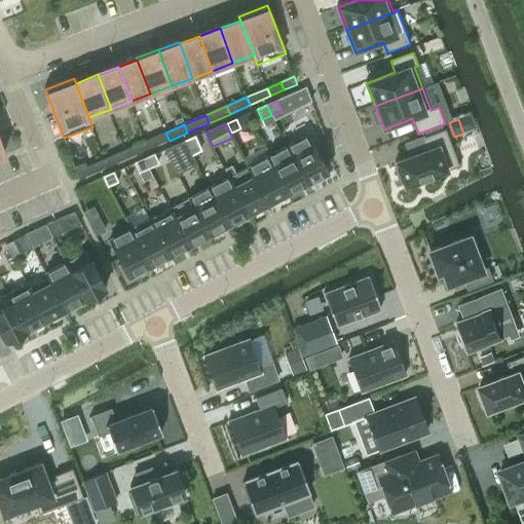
[(459,166),(446,131),(422,139),(426,150),(396,162),(398,167),(396,169),(401,183),(404,182),(406,187),(459,166)]
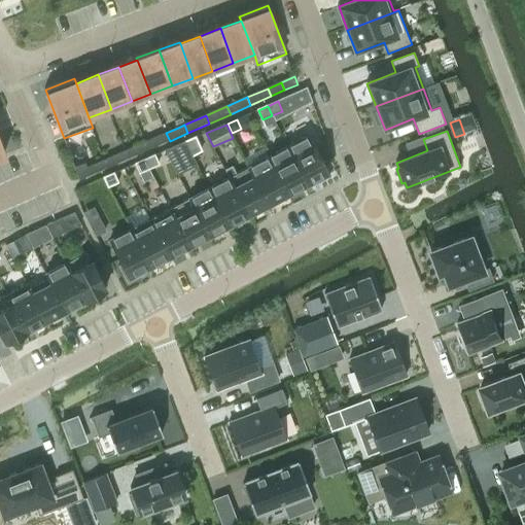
[(166,133),(145,142),(148,150),(170,141),(166,133)]
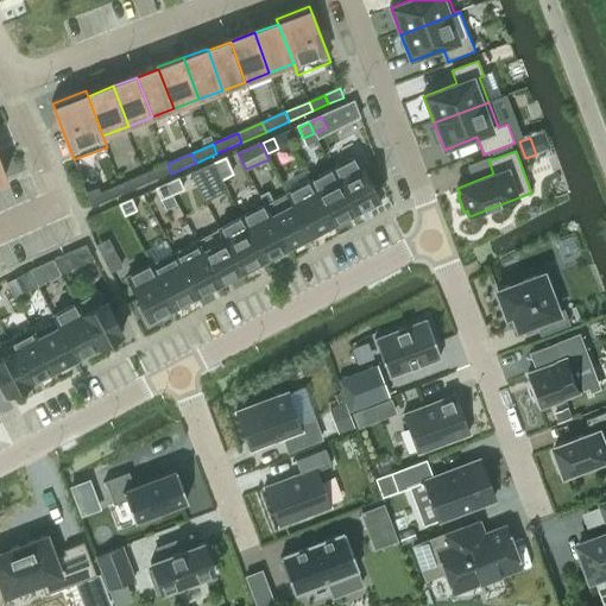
[(228,158),(215,164),(220,175),(233,169),(228,158)]
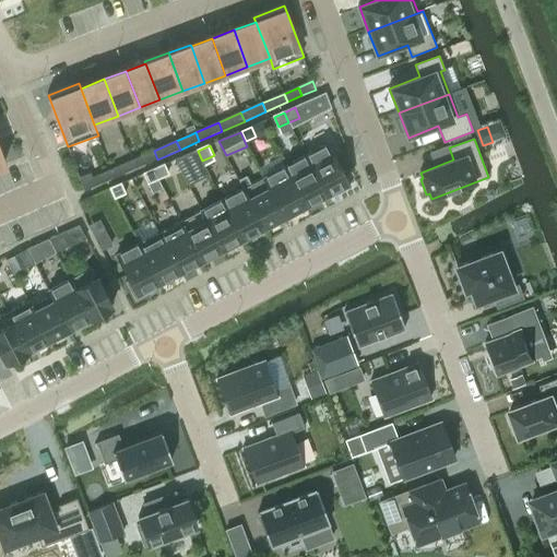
[(329,145),(307,156),(328,196),(336,191),(339,194),(351,188),(329,145)]
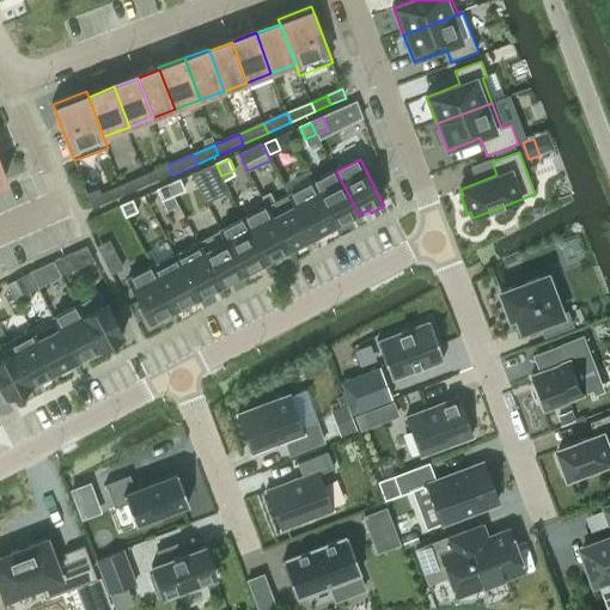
[(169,165),(145,176),(148,185),(172,175),(169,165)]
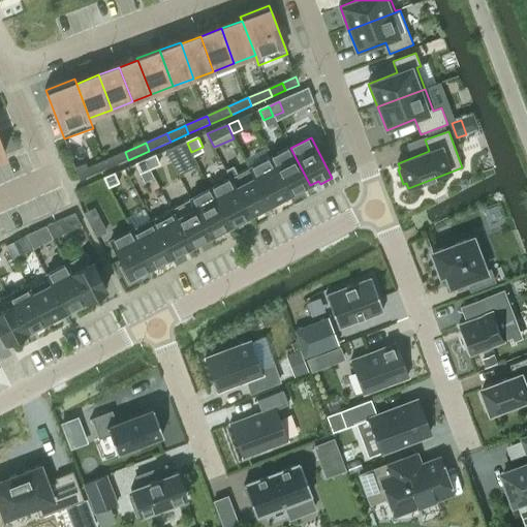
[(191,152),(187,143),(166,152),(174,166),(184,162),(181,156),(191,152)]
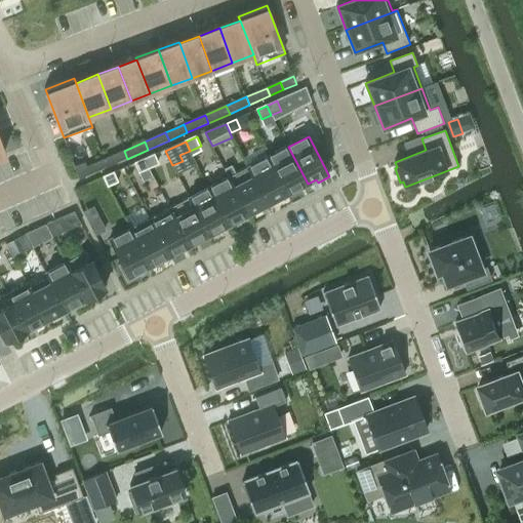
[(288,147),(269,157),(287,194),(308,184),(288,147)]
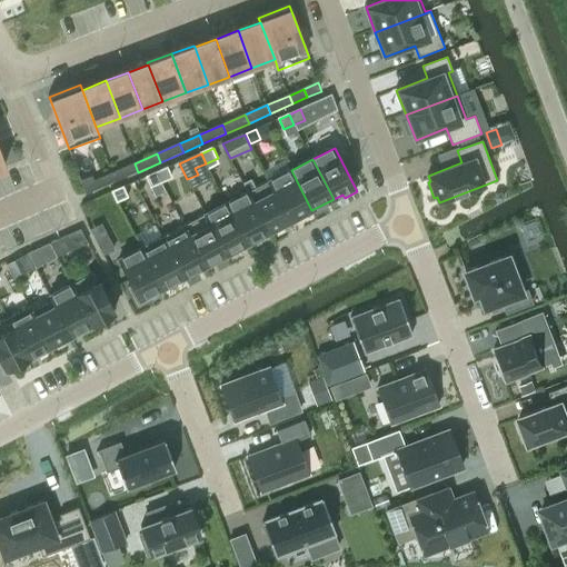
[(135,163),(113,173),(117,181),(138,172),(135,163)]
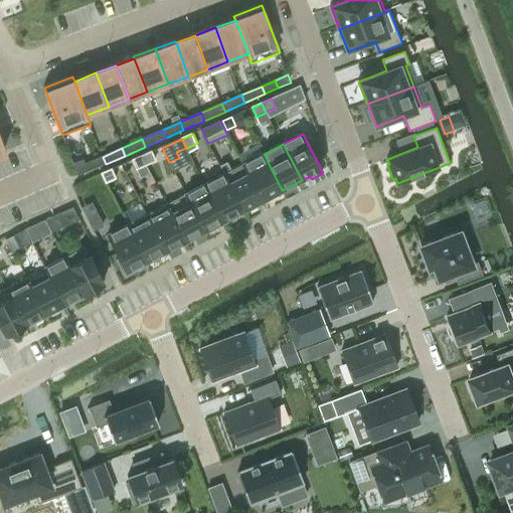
[(153,152),(143,156),(147,165),(147,166),(157,162),(153,152)]
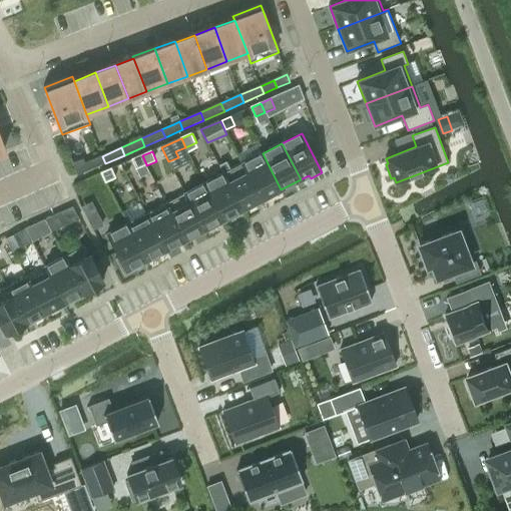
[(263,153),(243,163),(262,199),(281,189),(263,153)]
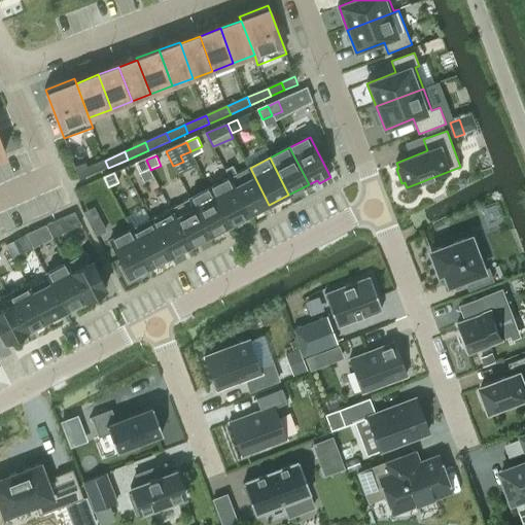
[(146,160),(136,164),(141,174),(150,170),(150,169),(146,160)]
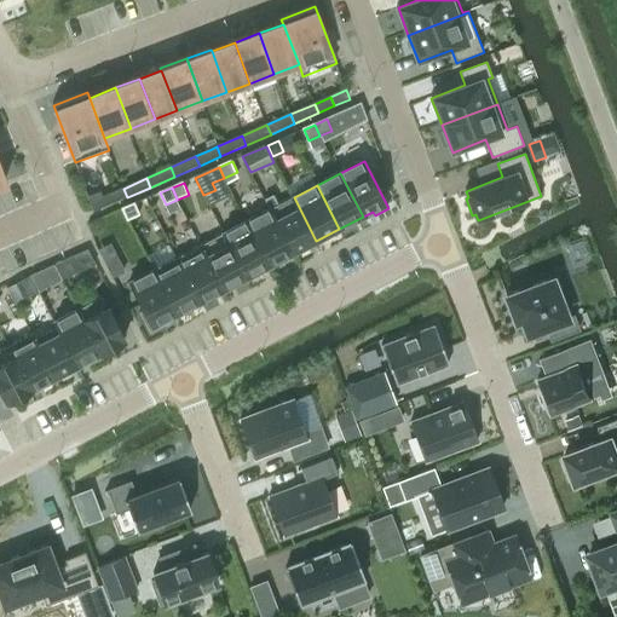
[(127,197),(124,189),(103,197),(107,207),(127,197)]
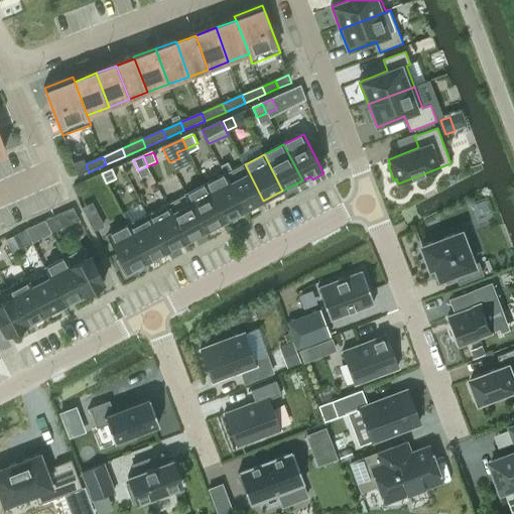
[(85,160),(74,164),(79,176),(89,172),(86,164),(85,160)]
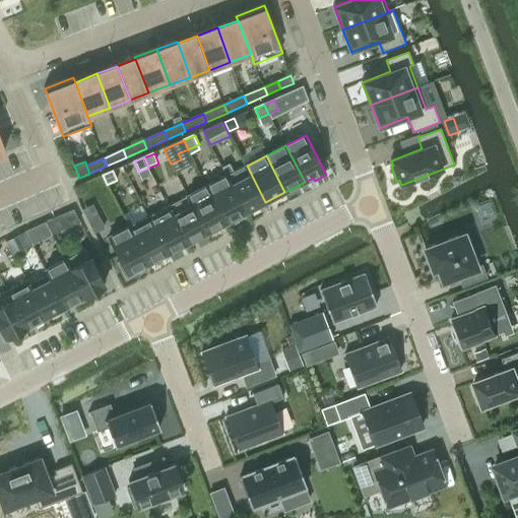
[(247,166),(228,176),(246,212),(265,202),(247,166)]
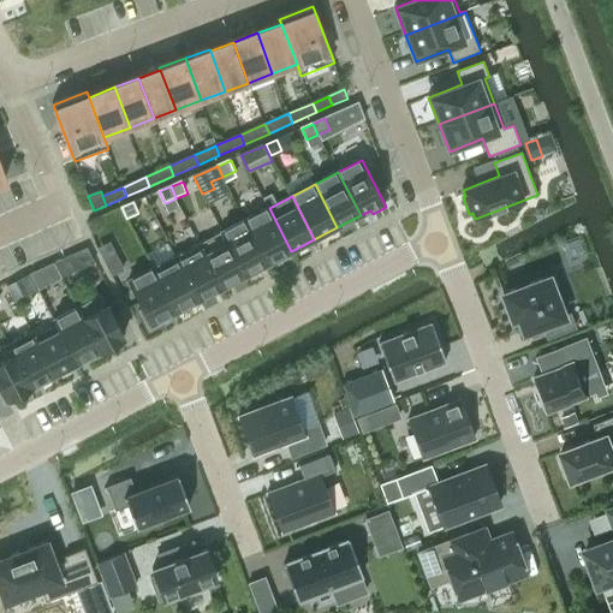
[(134,202),(123,208),(128,219),(140,214),(134,202)]
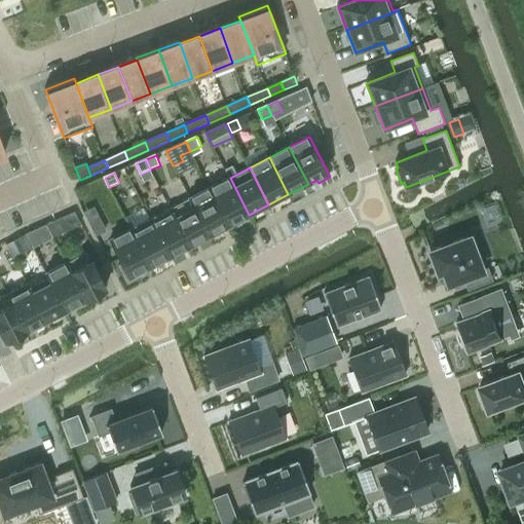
[(230,178),(210,188),(229,225),(249,215),(230,178)]
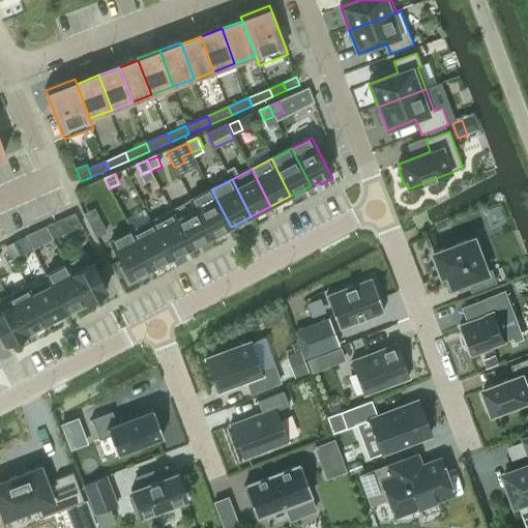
[(211,189),(192,200),(211,237),(231,227),(211,189)]
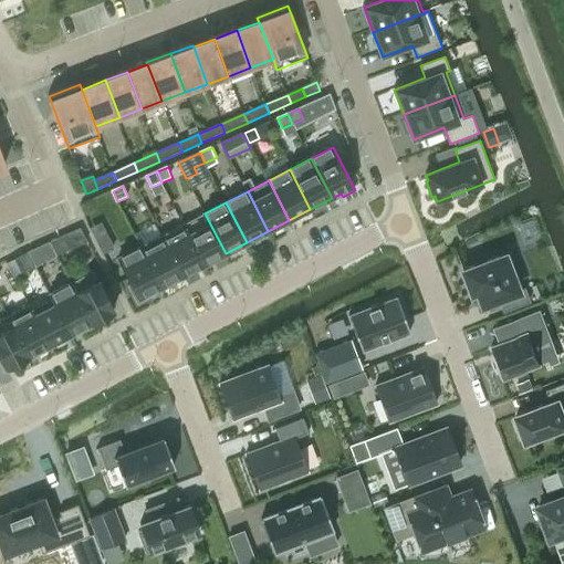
[(205,213),(184,225),(205,264),(226,253),(205,213)]
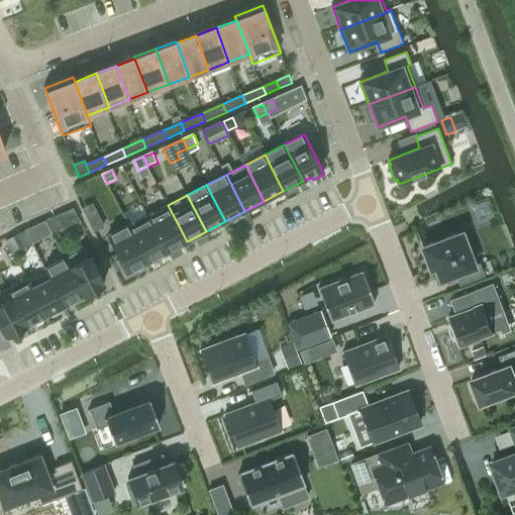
[(168,205),(148,215),(168,251),(187,241),(168,205)]
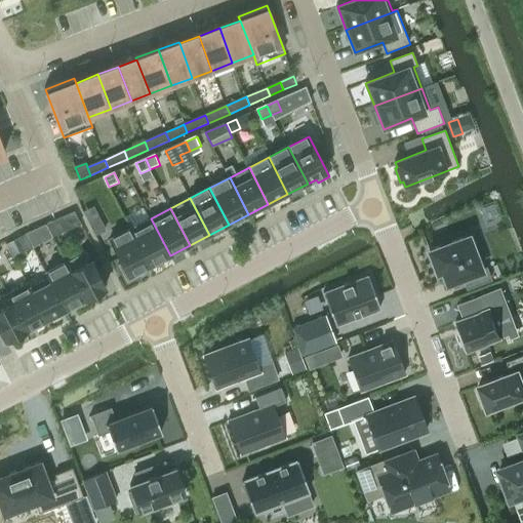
[(47,225),(53,237),(80,225),(75,212),(47,225)]
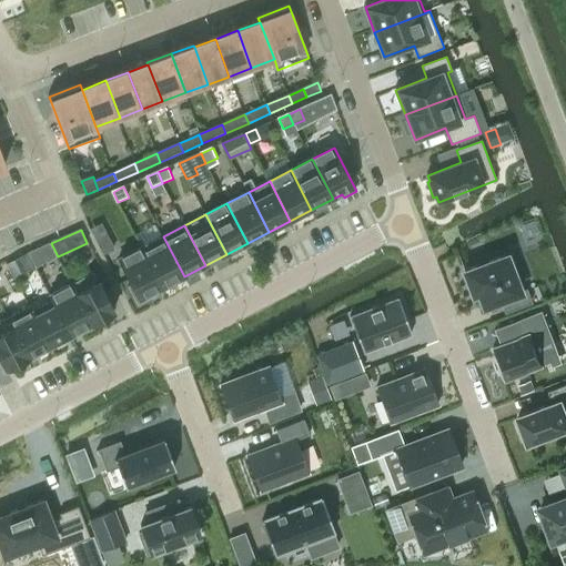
[(114,250),(108,236),(98,241),(103,254),(114,250)]
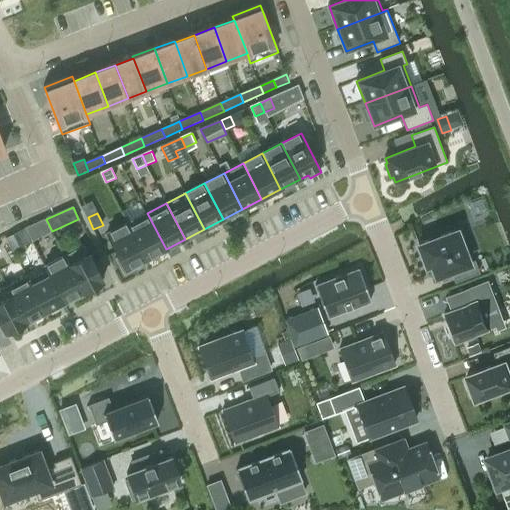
[(147,213),(128,223),(147,259),(166,249),(147,213)]
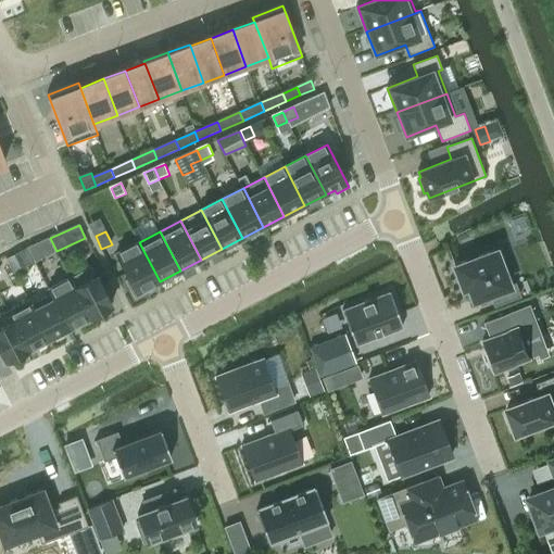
[(49,239),(29,248),(36,262),(55,252),(49,239)]
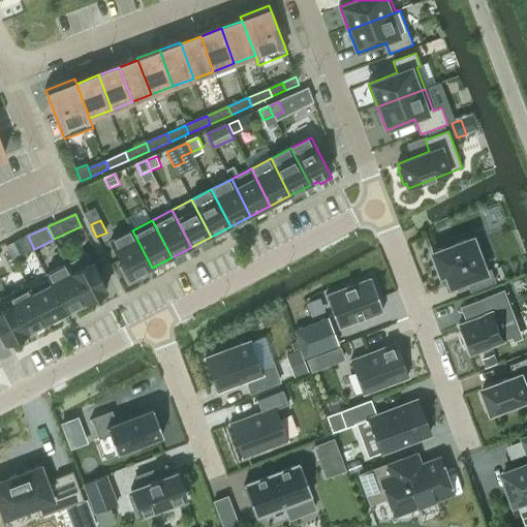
[(132,230),(112,242),(124,266),(121,268),(129,284),(145,276),(143,273),(152,268),(132,230)]
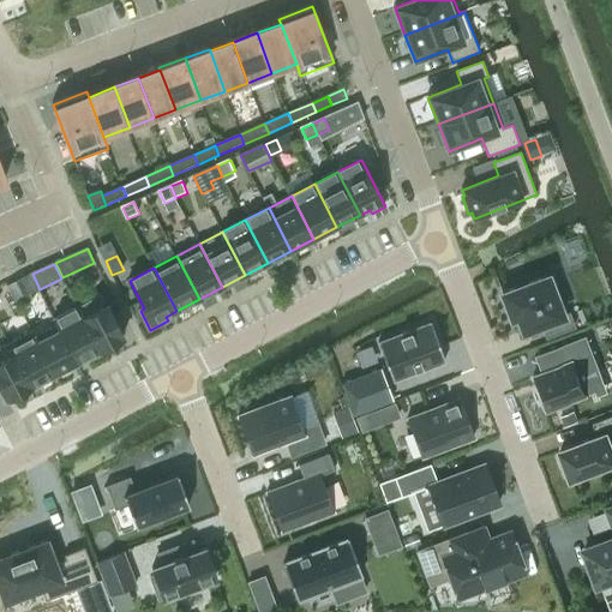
[(17,281),(25,298),(39,291),(29,275),(17,281)]
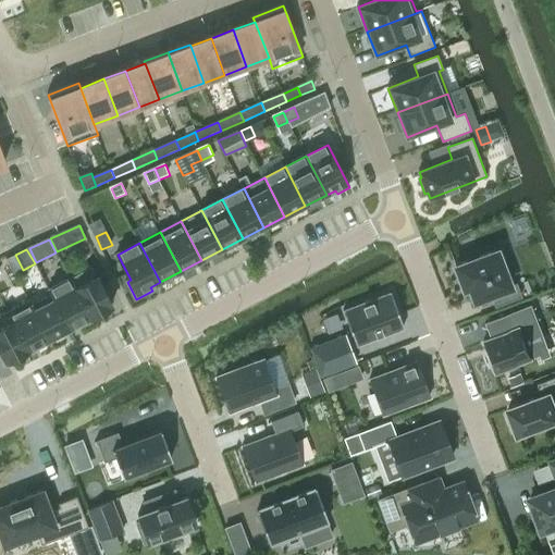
[(498,251),(456,267),(465,290),(470,287),(475,300),(491,295),(496,308),(522,298),(517,284),(512,286),(498,251)]
